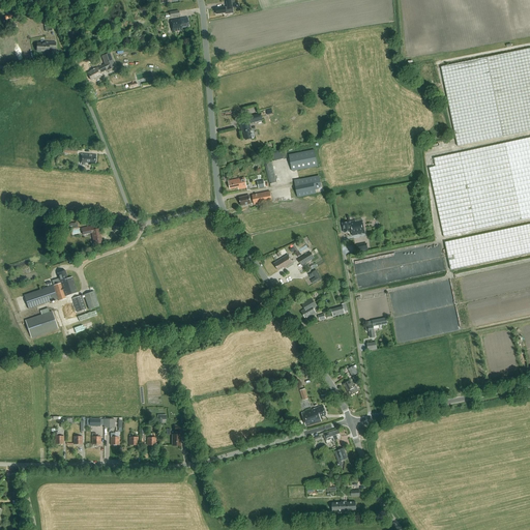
[(226,13),(225,10),(232,9),(231,1),(226,1),(227,7),(215,9),(216,15),(226,13)]
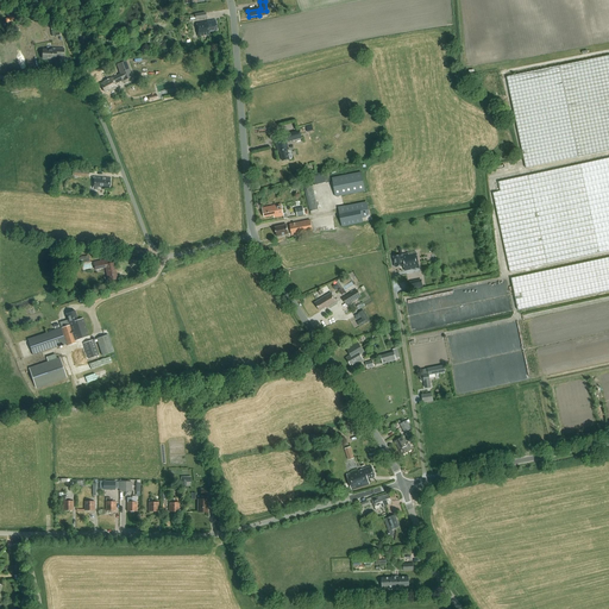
[(208,32),(218,31),(215,20),(196,24),(199,37),(208,36),(208,32)]
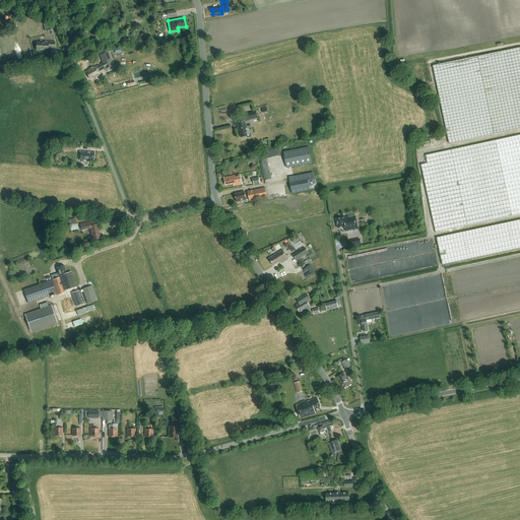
[(54,48),(55,42),(45,41),(45,43),(37,43),(36,50),(48,51),(48,48),(54,48)]
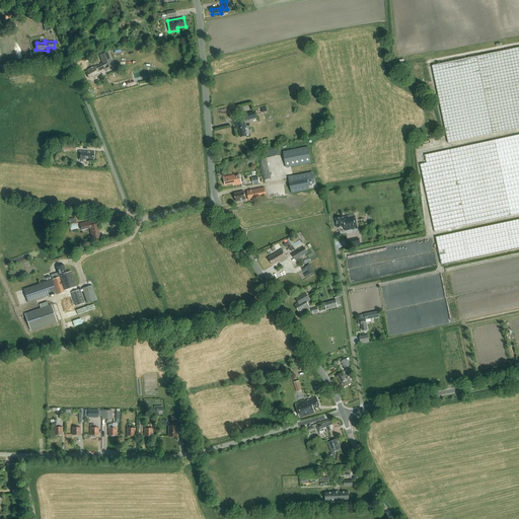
[(448,144),(518,128),(518,47),(432,66),(448,144)]
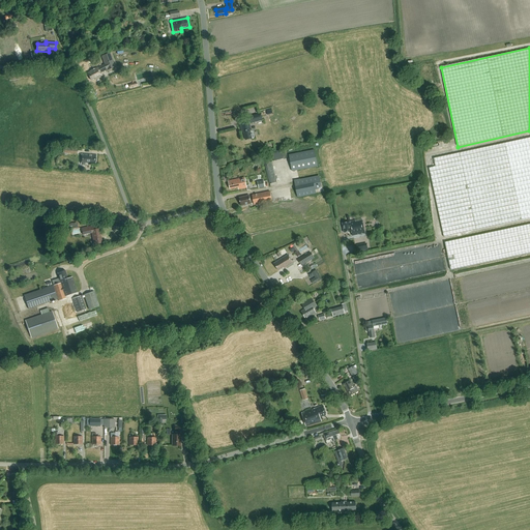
[(107,70),(115,67),(110,54),(101,57),(105,64),(97,68),(94,69),(91,64),(88,65),(91,71),(87,74),(91,81),(94,79),(95,80),(101,77),(100,74),(107,70)]
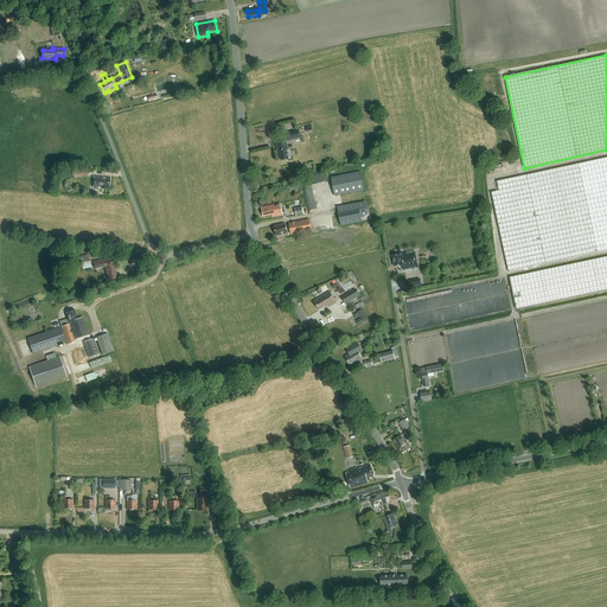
[(286,139),(285,139),(274,141),(276,151),(279,151),(281,161),(289,159),(292,158),(291,154),(288,154),(287,149),(288,149),(286,141),(300,138),(299,129),(285,133),(286,139)]
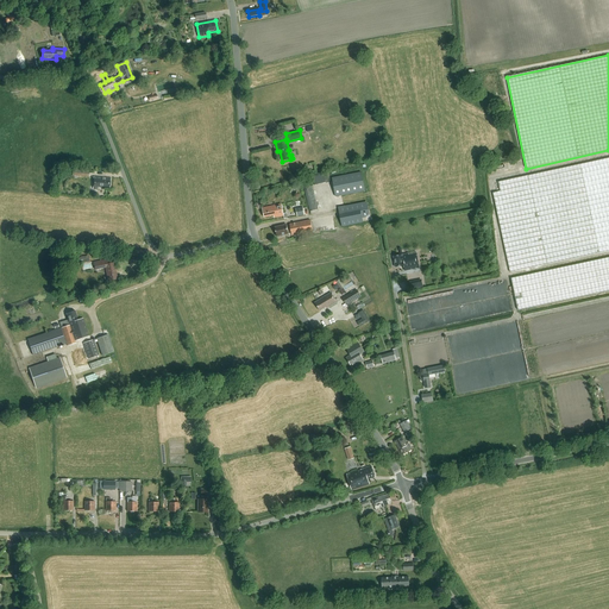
[(546,265),(608,251),(608,157),(498,182),(501,192),(493,193),(510,272),(545,265),(546,265)]
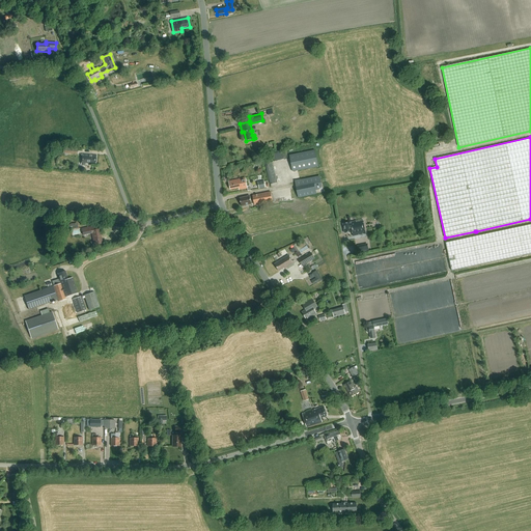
[(315,150),(289,156),(292,171),(318,167),(315,150)]
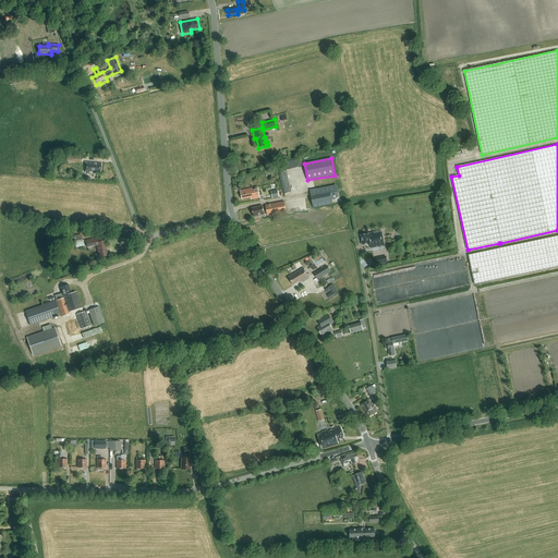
[(95,172),(95,171),(100,172),(101,164),(95,164),(95,162),(86,162),(85,173),(91,174),(91,172),(95,172)]
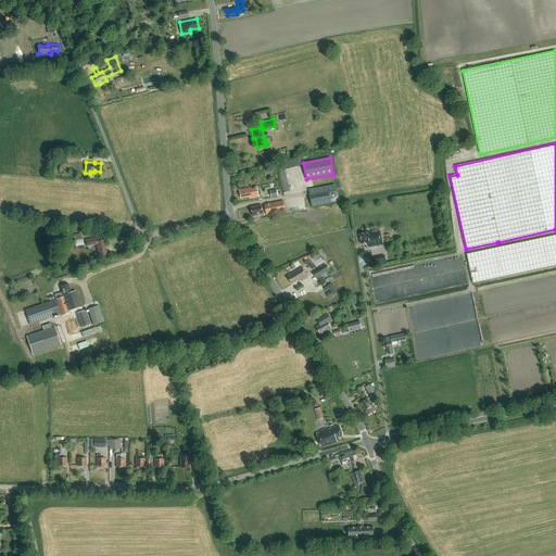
[(258,198),(260,198),(258,196),(256,187),(239,190),(241,199),(250,197),(250,199),(258,198)]
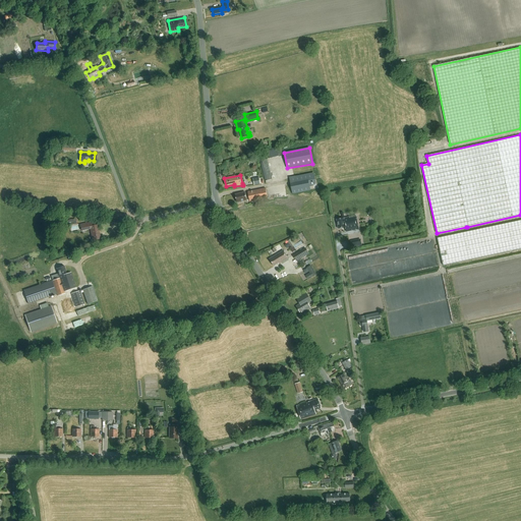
[(308,180),(290,184),(292,194),(310,190),(309,187),(316,186),(314,180),(308,181),(308,180)]
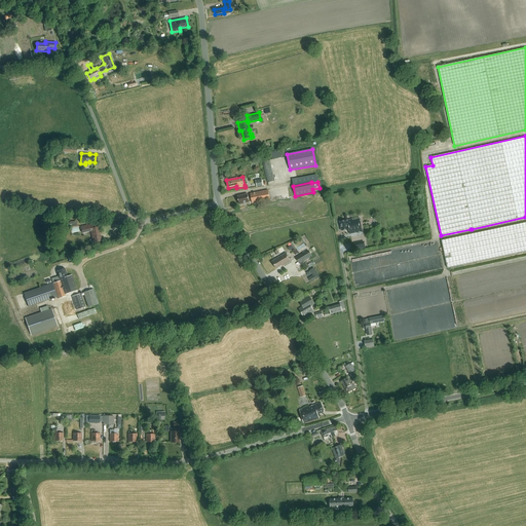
[(252,203),(270,200),(268,190),(250,194),(251,195),(248,195),(248,194),(237,196),(238,204),(252,201),(252,203)]
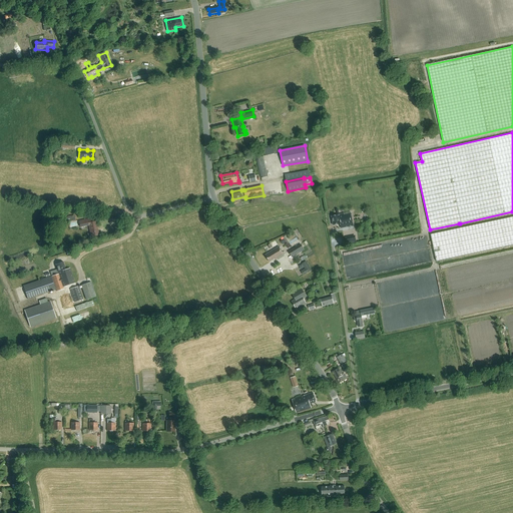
[(341,228),(353,225),(351,212),(332,216),(334,225),(340,224),(341,228)]
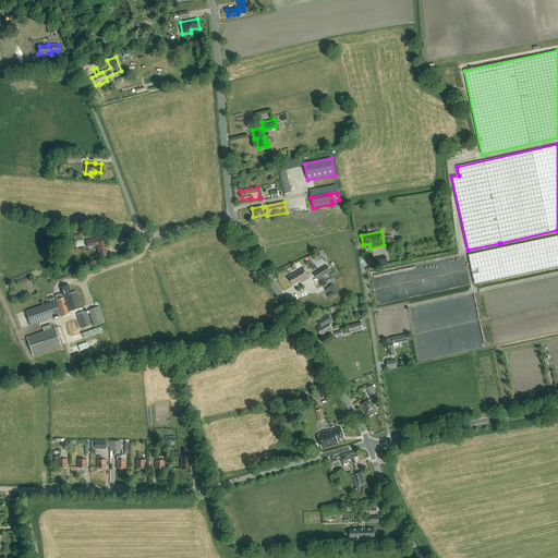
[(557,235),(469,255),(475,284),(557,266),(557,235)]
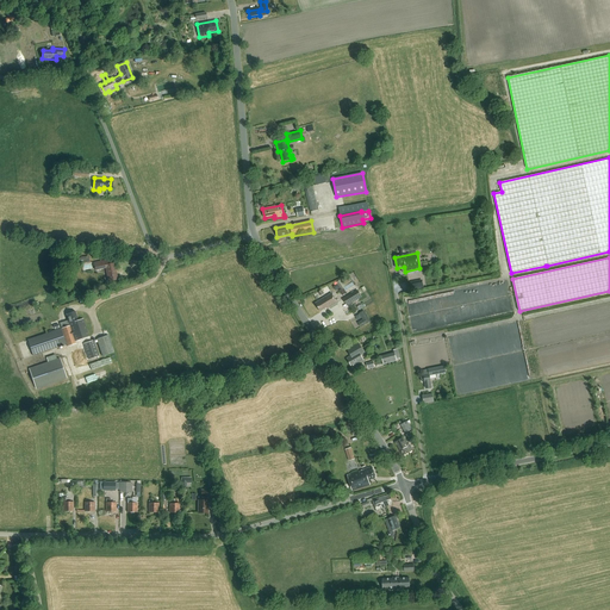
[(95,271),(106,269),(109,282),(117,280),(114,263),(111,265),(111,260),(94,263),(95,271)]
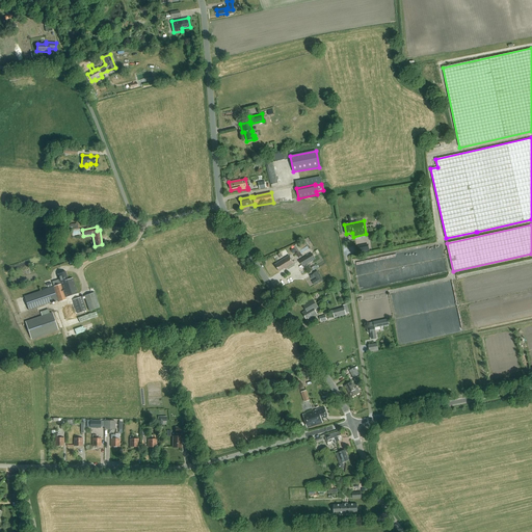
[(302,255),(310,250),(308,246),(304,242),(298,246),(297,244),(294,245),(298,253),(296,254),(298,258),(302,256),(302,255)]
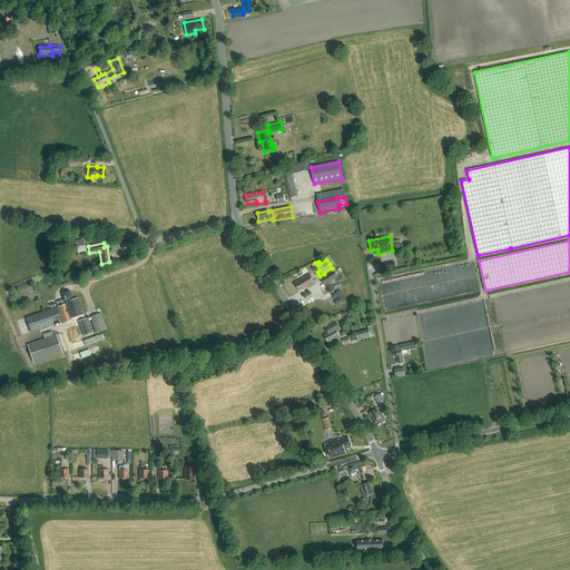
[(383,272),(395,269),(394,262),(382,264),(383,272)]
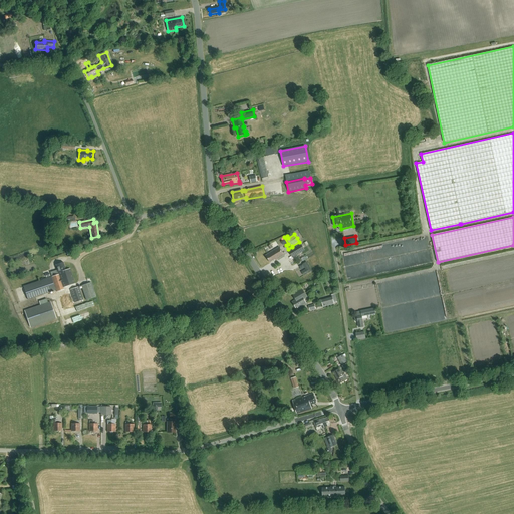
[(301,245),(289,252),(292,258),(305,251),(301,245)]
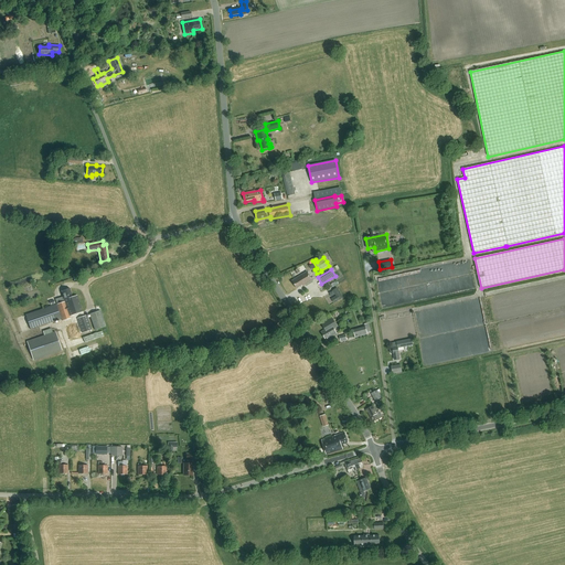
[(304,287),(313,280),(308,272),(291,281),(297,288),(302,285),(304,287)]
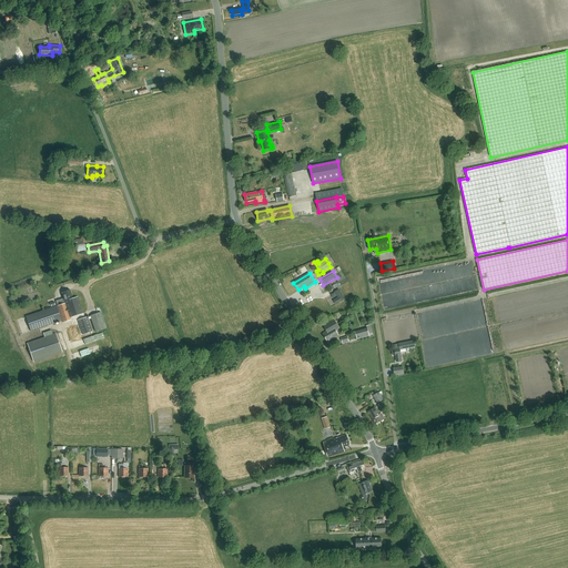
[(31,332),(62,321),(63,322),(71,320),(70,317),(82,313),(77,297),(72,298),(70,290),(62,292),(63,297),(56,301),(58,305),(26,316),(31,332)]
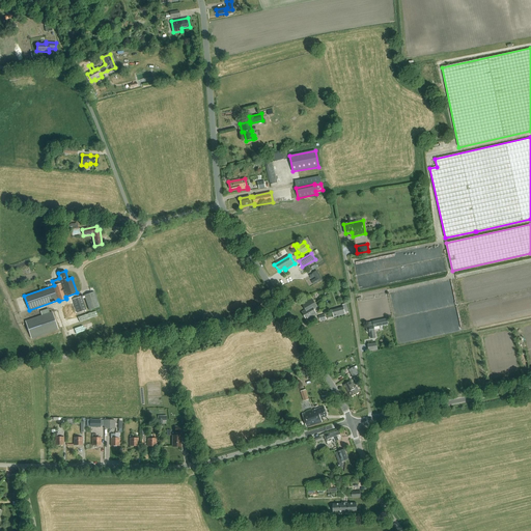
[(313,273),(316,278),(312,281),(314,285),(323,280),(316,271),(313,273)]
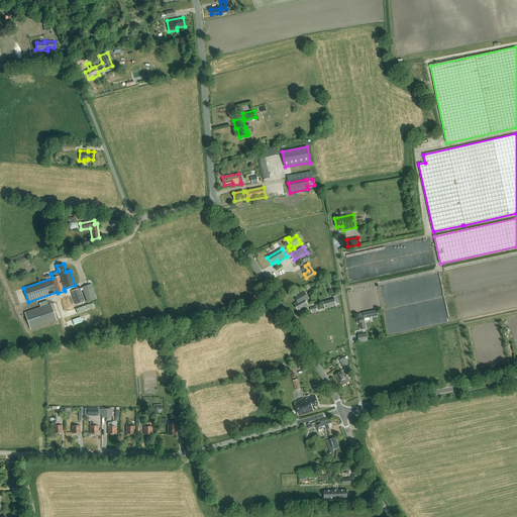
[(82,288),(87,302),(97,299),(92,285),(82,288)]
